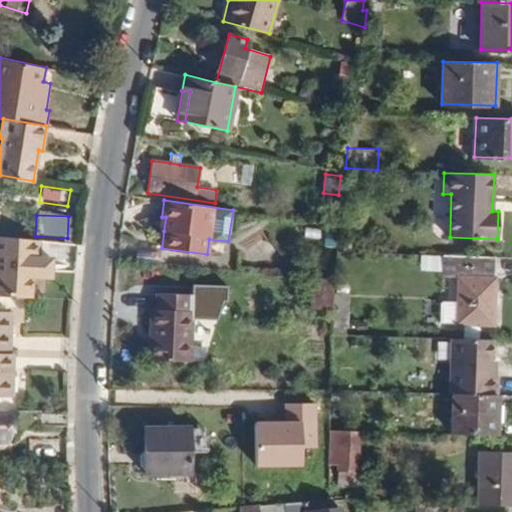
[(35,257),(36,239),(0,235),(0,295),(28,297),(29,271),(29,257),(35,257)]
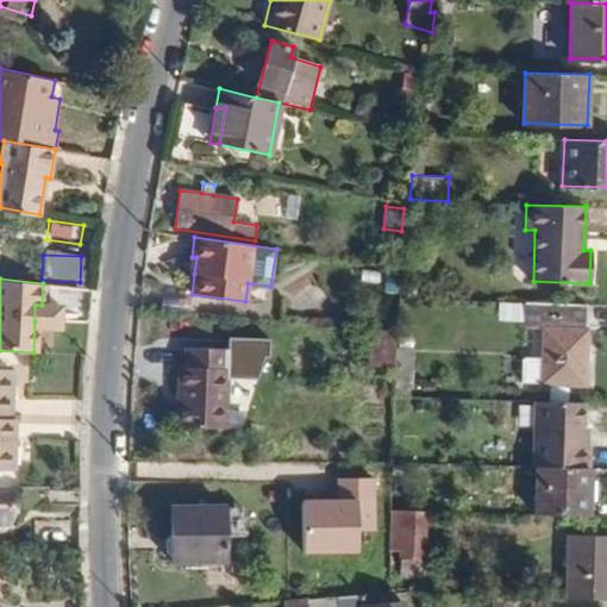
[(583,383),(586,305),(525,301),(524,326),(543,327),(540,382),(549,382),(568,383),(583,383)]
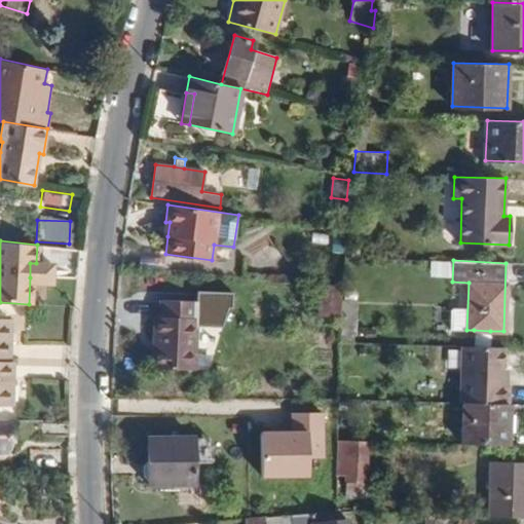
[(449,281),(450,264),(429,263),(428,278),(449,281)]
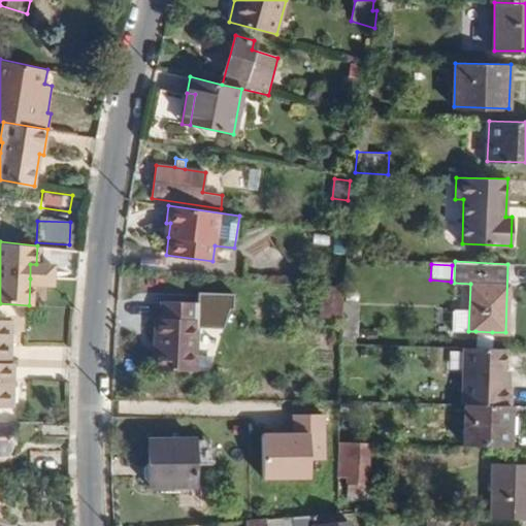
[(191,302),(190,302),(189,327),(216,328),(223,304),(227,305),(228,289),(191,287),(191,302)]
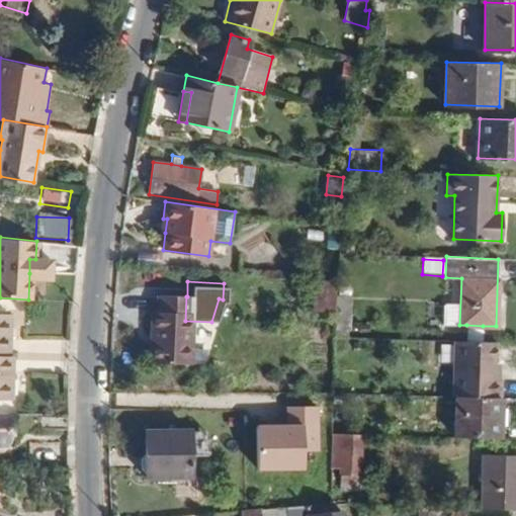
[(336,296),(336,283),(315,284),(315,314),(336,314),(336,296)]
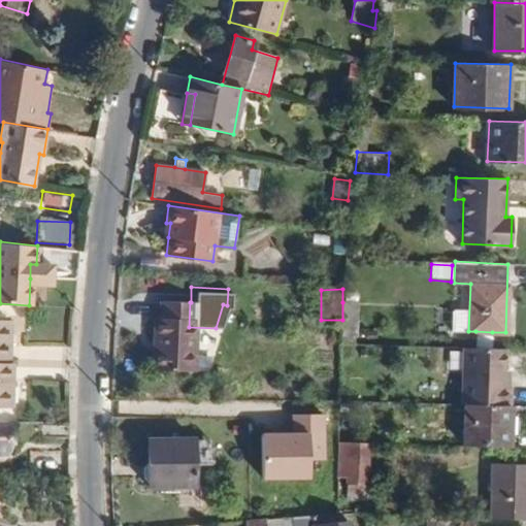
[(189,327),(190,302),(155,301),(154,317),(146,317),(146,335),(189,337),(189,327)]
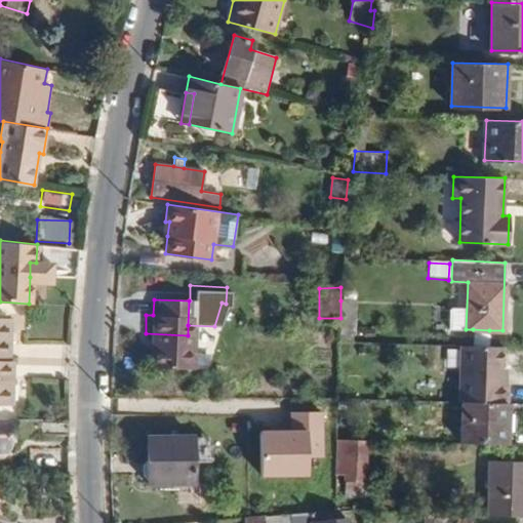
[(0,359),(9,360),(10,317),(0,316),(0,359)]
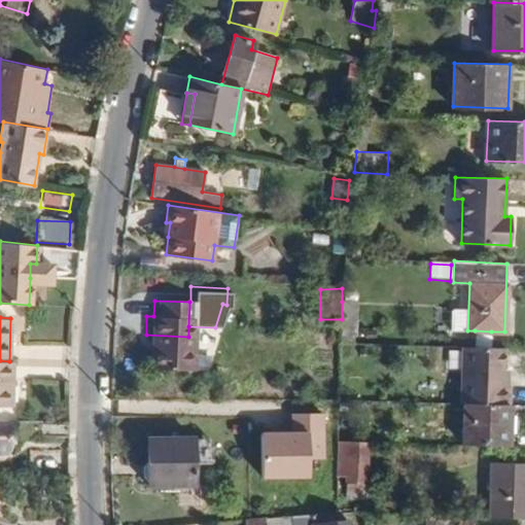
[(491,347),(491,331),(475,330),(474,346),(491,347)]
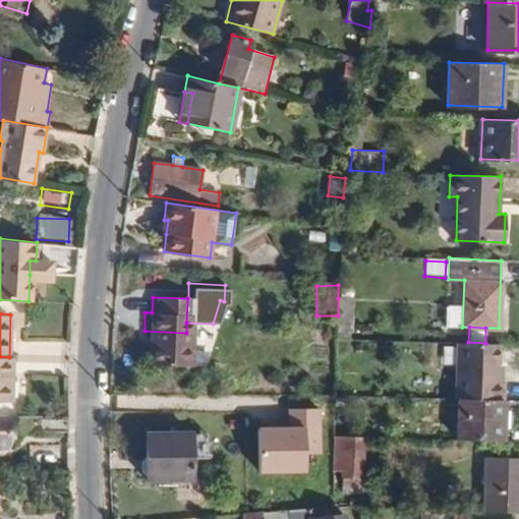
[(185,365),(186,333),(145,331),(143,364),(185,365)]
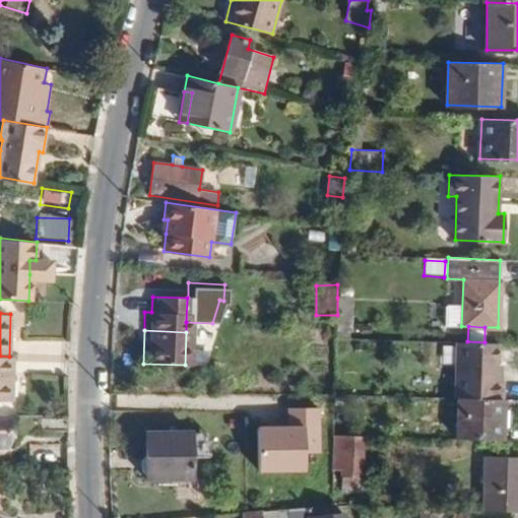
[(496,364),(497,342),(484,342),(467,341),(454,341),(454,398),(458,398),(501,399),(501,380),(500,380),(495,379),(496,364)]
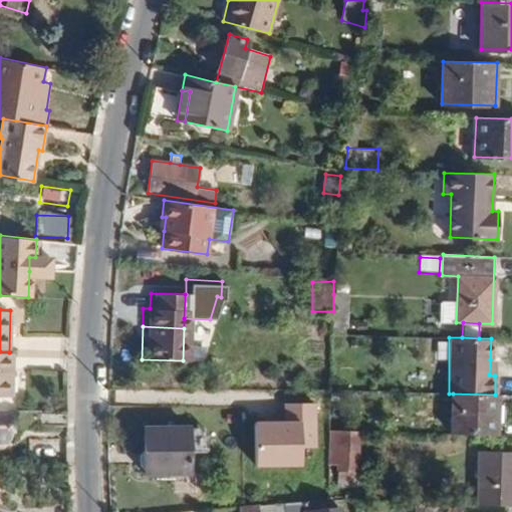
[(0,394),(11,395),(13,352),(0,351),(0,394)]
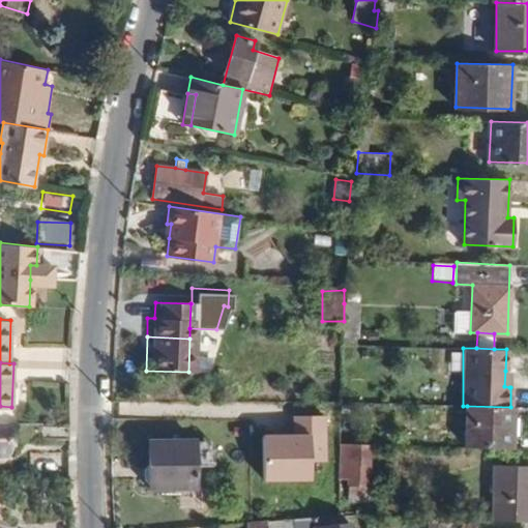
[(511,448),(512,407),(510,407),(467,406),(466,446),(511,448)]
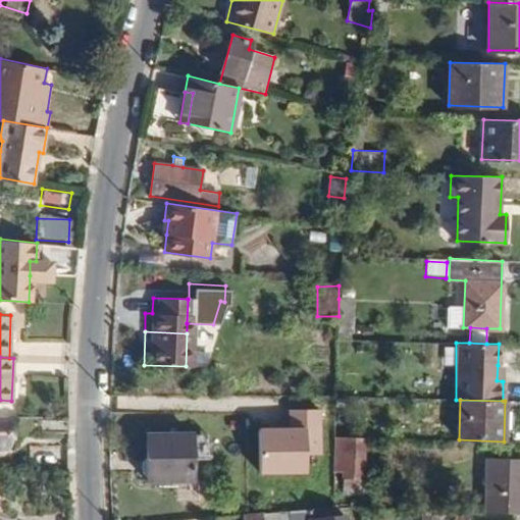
[(291,429),(261,430),(261,475),(307,475),(307,459),(325,459),(325,411),(291,412),(291,429)]
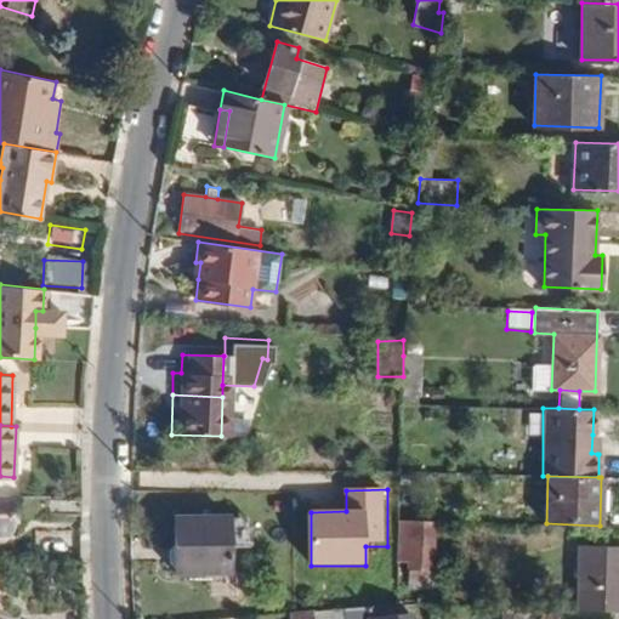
[(228,572),(228,515),(175,514),(174,569),(228,572)]
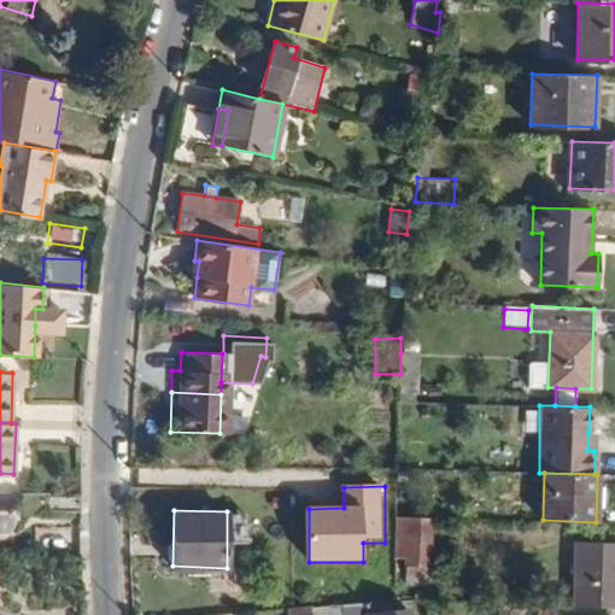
[(427,583),(431,516),(397,515),(396,556),(406,556),(405,581),(427,583)]
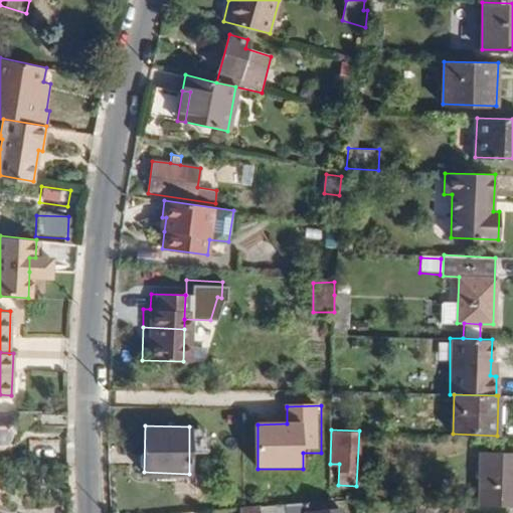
[(512,453),(479,453),(478,505),(512,506),(512,453)]
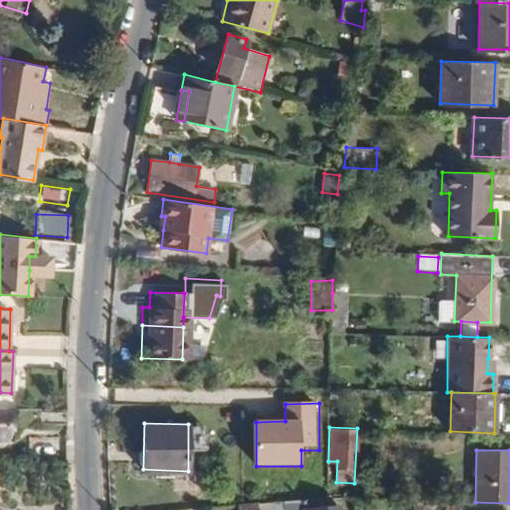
[(337,509),(336,497),(327,497),(282,501),(283,509),(337,509)]
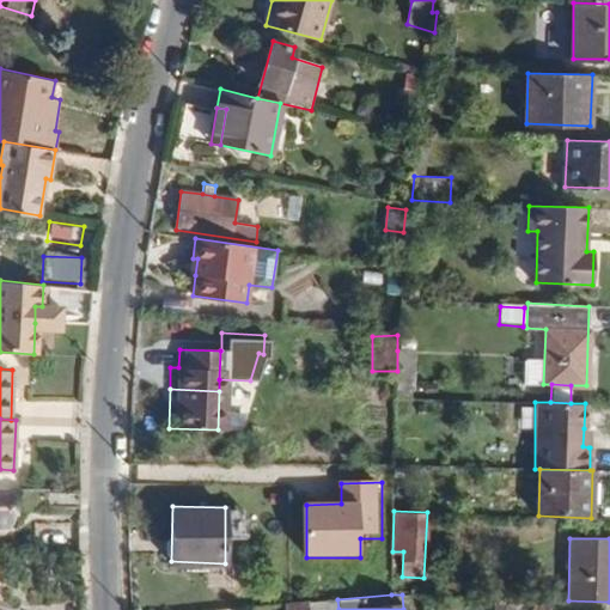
[(339,609),(337,599),(309,601),(310,609),(339,609)]
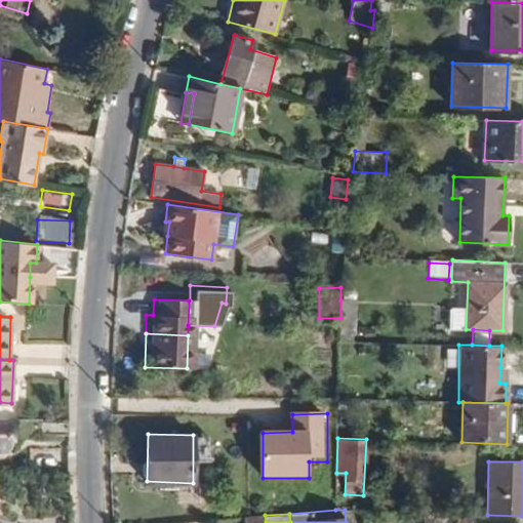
[(448,522),(447,514),(426,514),(426,522),(448,522)]
